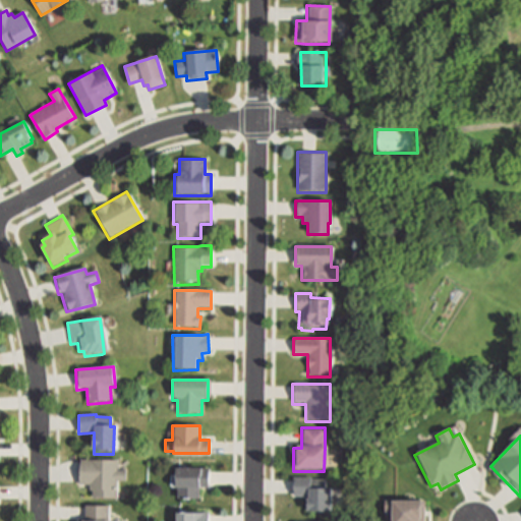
[(125,472),(125,482),(116,482),(116,500),(90,500),(90,484),(77,484),(77,459),(90,459),(116,460),(116,472),(125,472)]
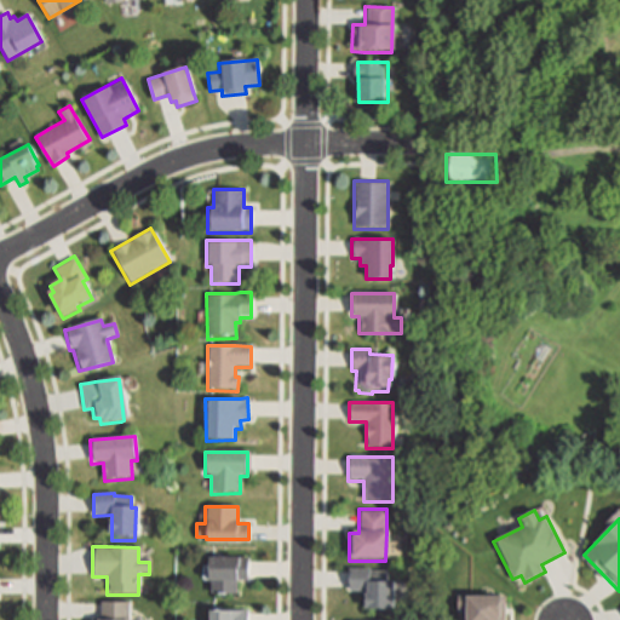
[(248,560),(248,583),(237,583),(237,593),(207,592),(208,560),(239,560),(248,560)]
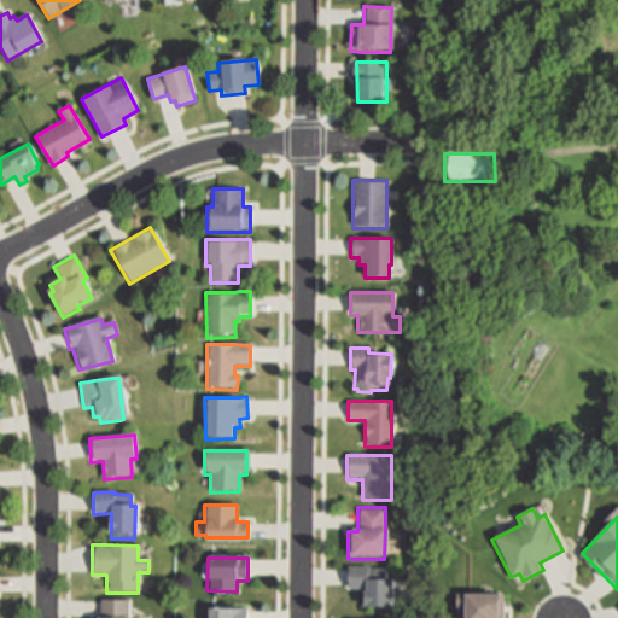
[(369,570),(390,570),(390,581),(389,610),(363,608),(363,588),(345,588),(347,567),(369,567),(369,570)]
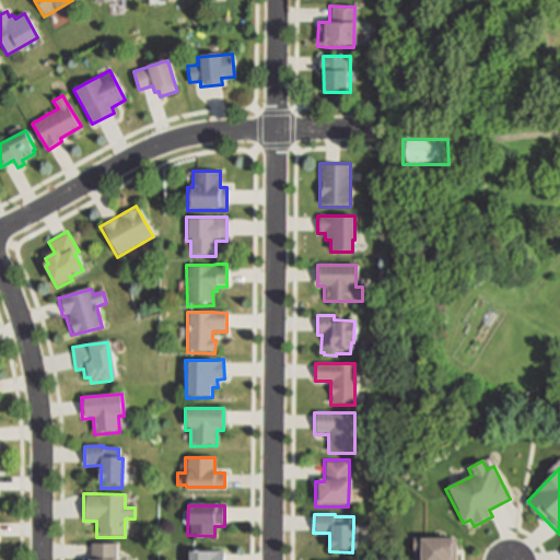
[(459,559),(459,538),(417,538),(417,559),(427,559),(426,559),(459,559)]
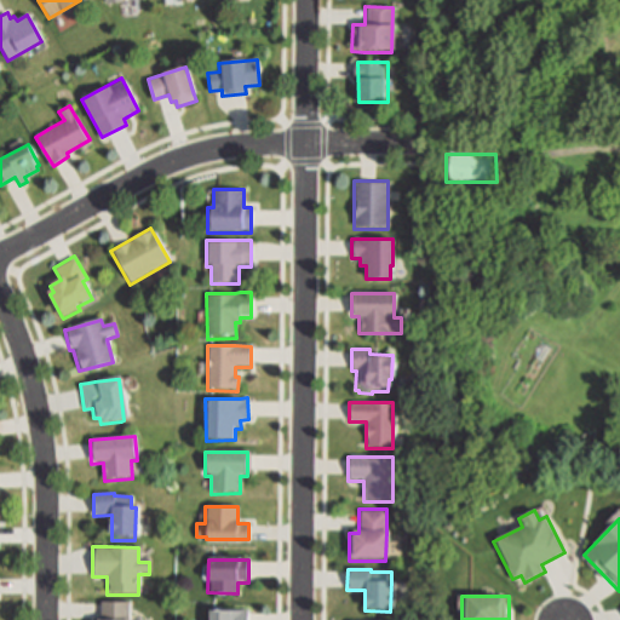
[(127,601),(127,619),(125,619),(99,619),(99,601),(125,601),(127,601)]
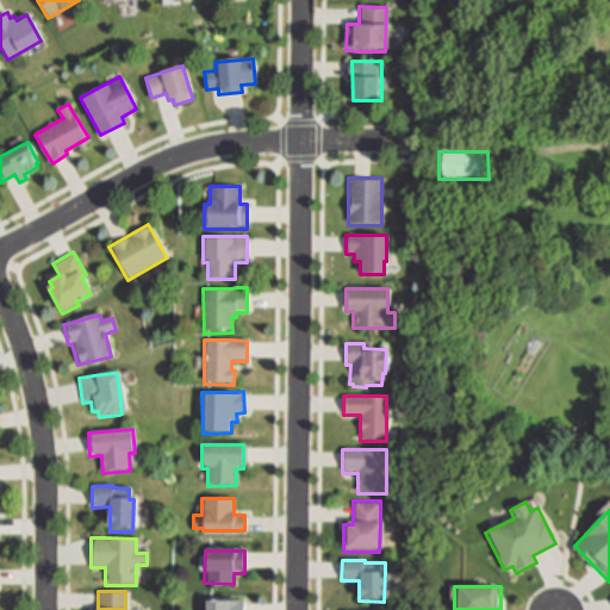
[(248,609),(248,599),(210,599),(210,609),(248,609)]
